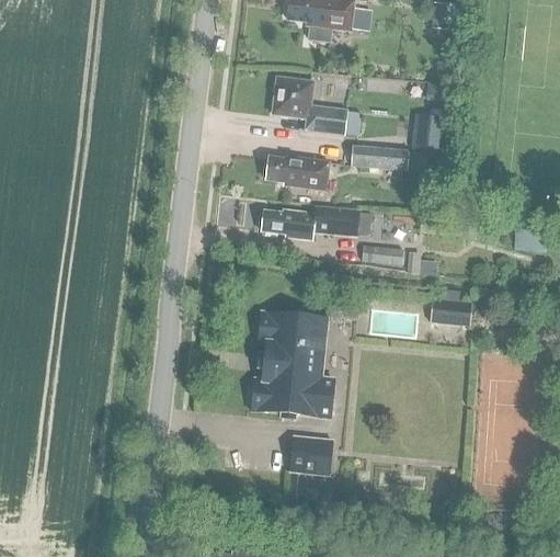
[(333,29),(352,31),(355,0),(366,2),(366,0),(292,0),(288,18),(312,21),(309,40),(331,42),(333,29)]
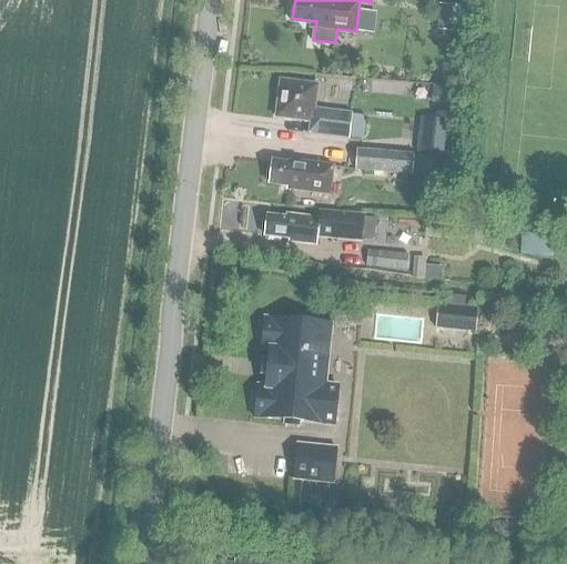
[(437,27),(456,29),(459,3),(441,0),(437,27)]
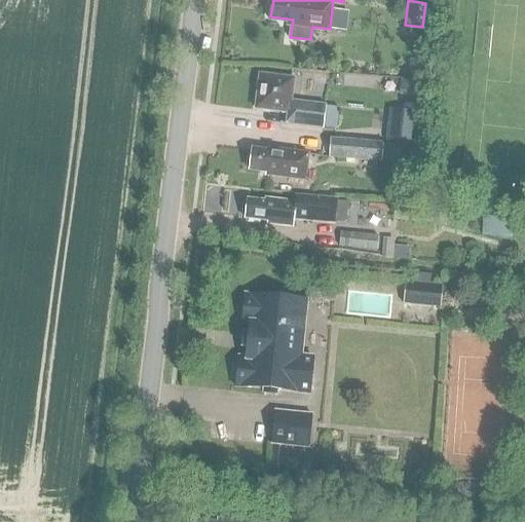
[(337,123),(339,105),(291,99),(293,77),(261,73),(257,106),(288,110),(287,122),(324,127),(324,121),(337,123)]
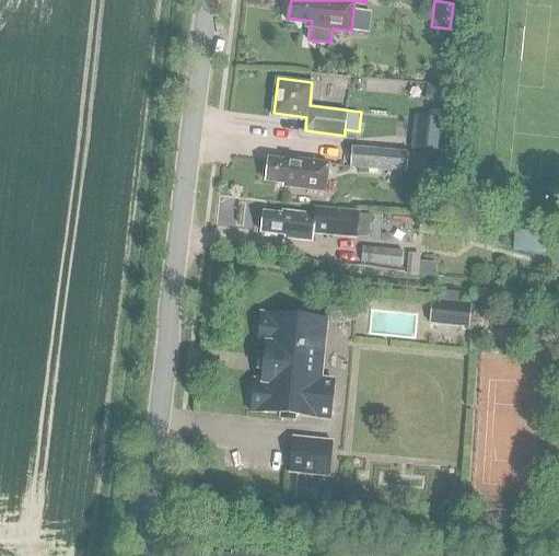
[(424,97),(451,100),(452,83),(427,81),(424,97)]
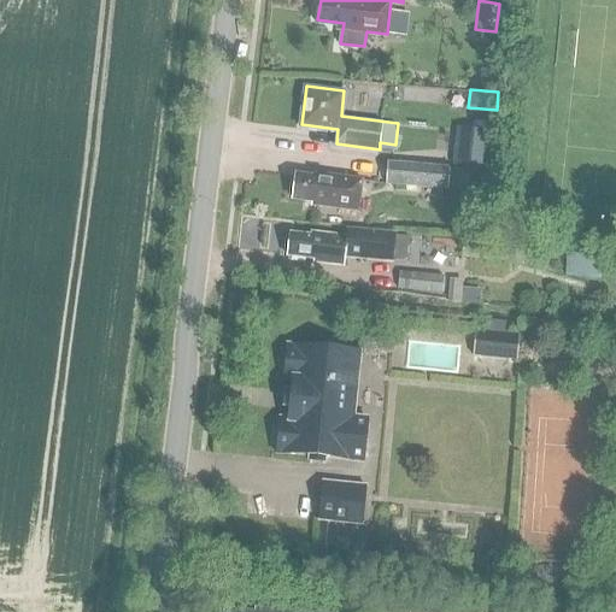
[(490,128),(457,124),(453,163),(486,165),(490,128)]
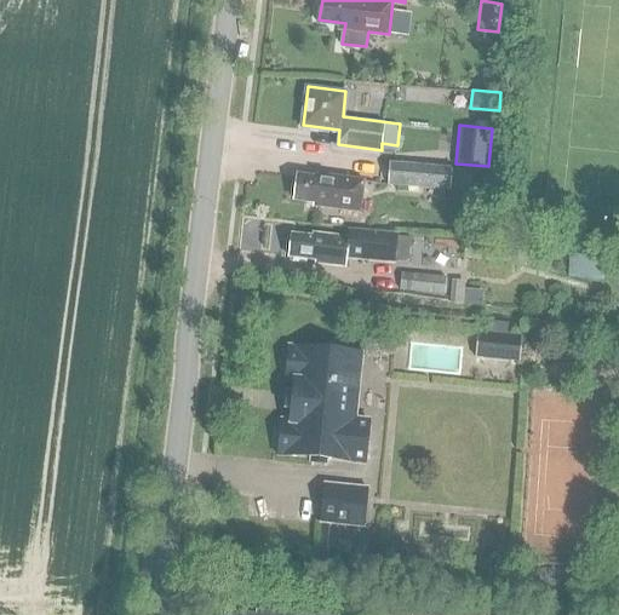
[(388,182),(451,188),(453,165),(390,159),(388,182)]
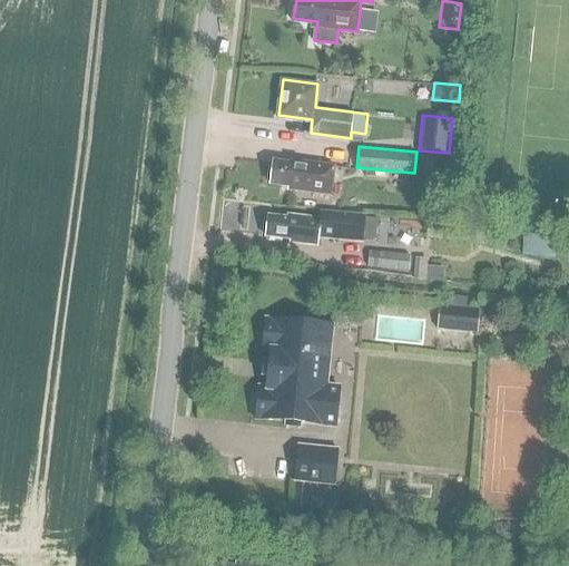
[(294,188),(331,193),(335,164),(292,158),(291,163),(273,160),(271,182),(294,184),(294,188)]
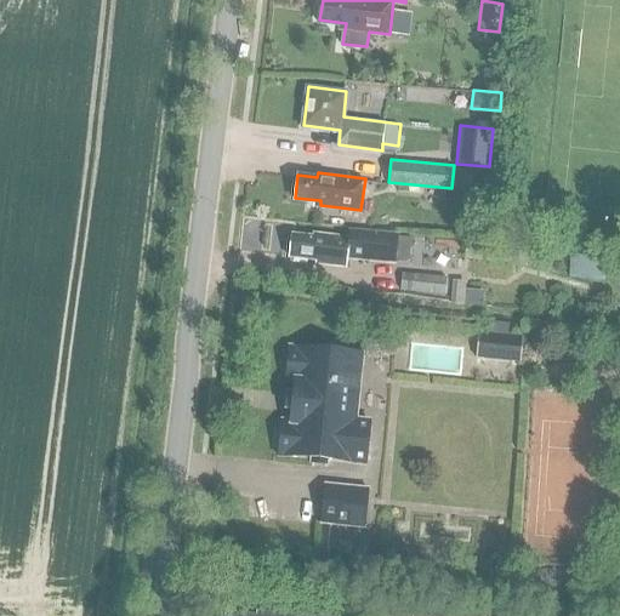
[(346,266),(347,255),(393,260),(397,234),(350,229),(350,235),(313,232),(312,235),(293,233),(290,256),(317,258),(316,262),(346,266)]
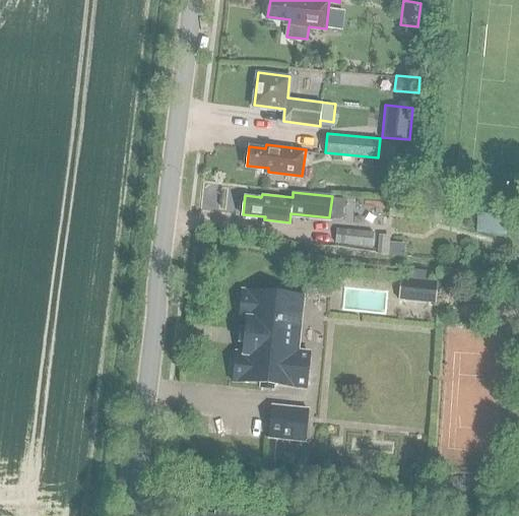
[(477,210),(477,230),(507,231),(508,212),(477,210)]
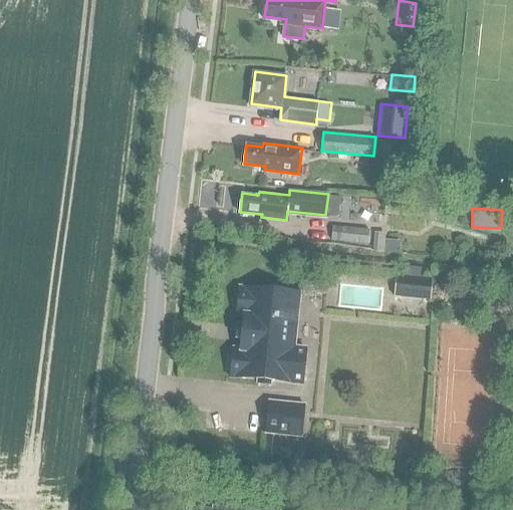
[(334,225),(332,238),(367,240),(368,228),(334,225)]
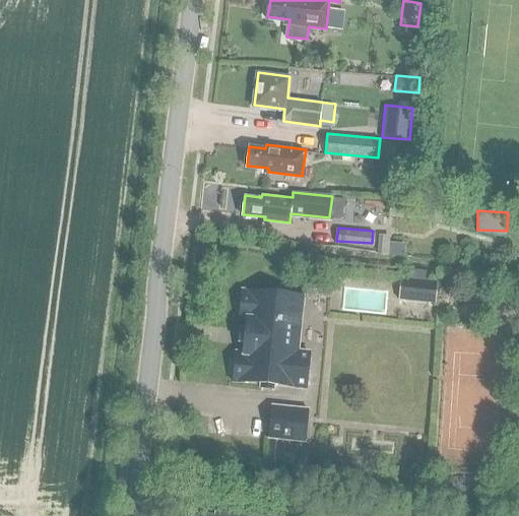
[(380,233),(378,253),(405,255),(406,242),(391,240),(391,234),(380,233)]
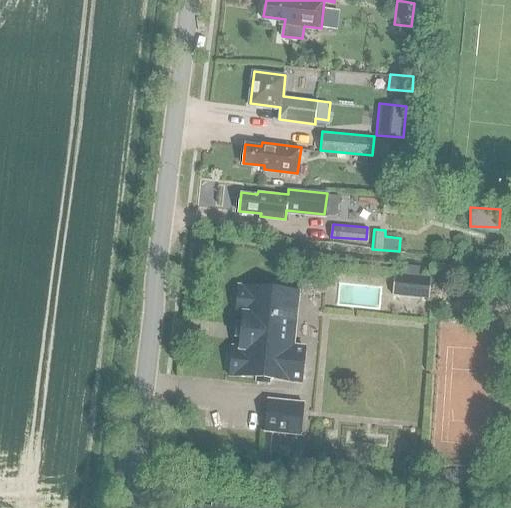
[(399,272),(419,274),(420,264),(400,262),(399,272)]
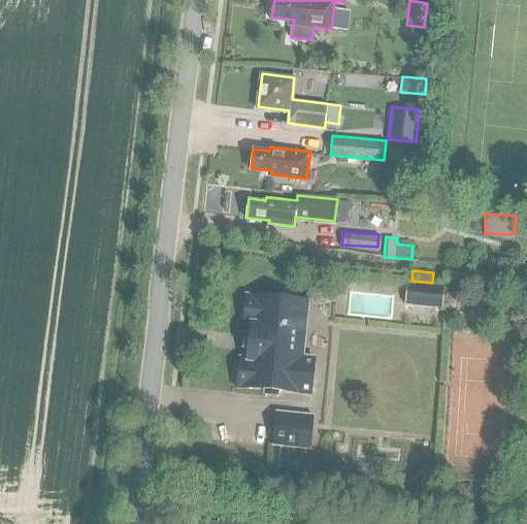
[(405,302),(442,306),(445,284),(432,283),(412,281),(407,281),(405,302)]
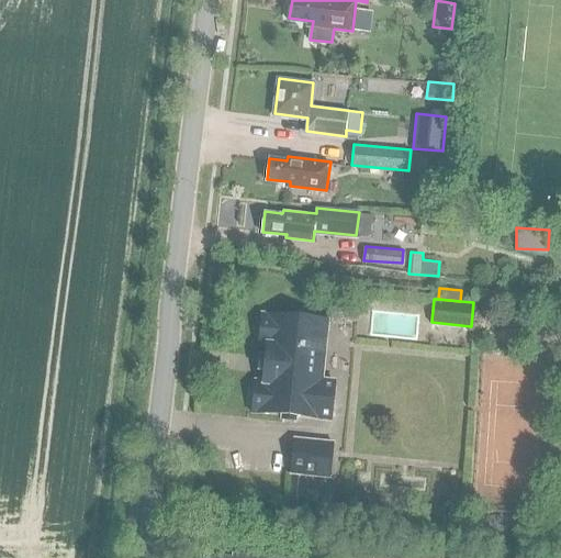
[(328,319),(262,312),(259,343),(267,344),(266,355),(260,355),(259,368),(265,369),(264,379),(256,379),(253,411),(283,413),(282,419),(295,420),(296,414),(332,419),(336,379),(322,378),(328,319)]
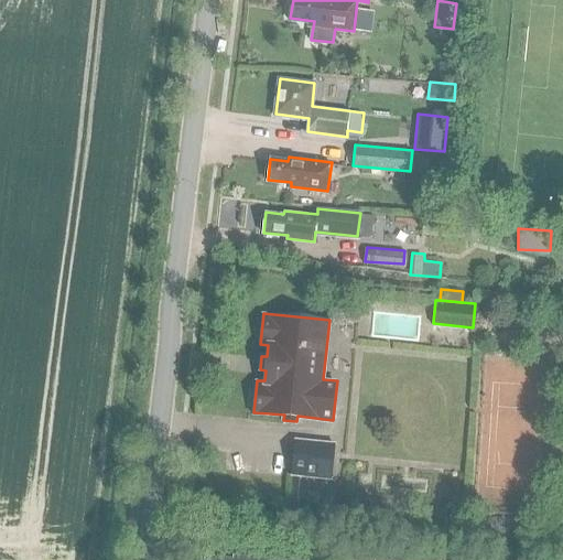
[(292,473),(332,477),(335,442),(296,439),(292,473)]
